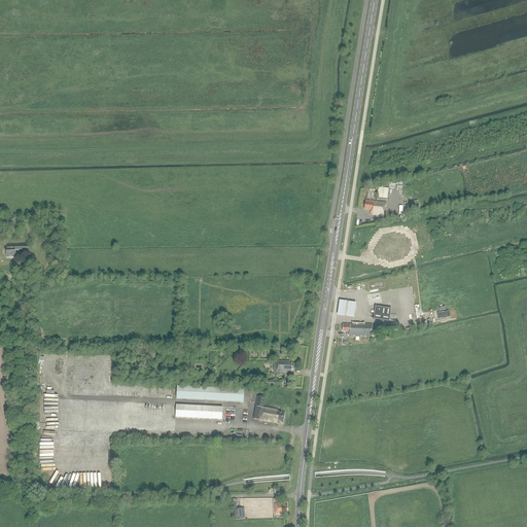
[(378,187),(378,198),(388,198),(388,187),(378,187)]
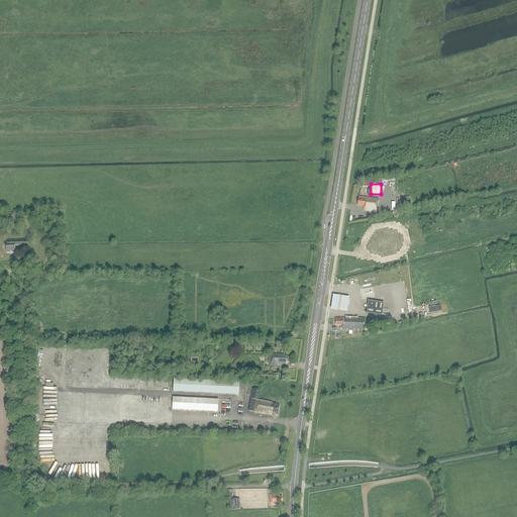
[(376,212),(378,199),(358,197),(357,206),(364,206),(363,210),(376,212)]
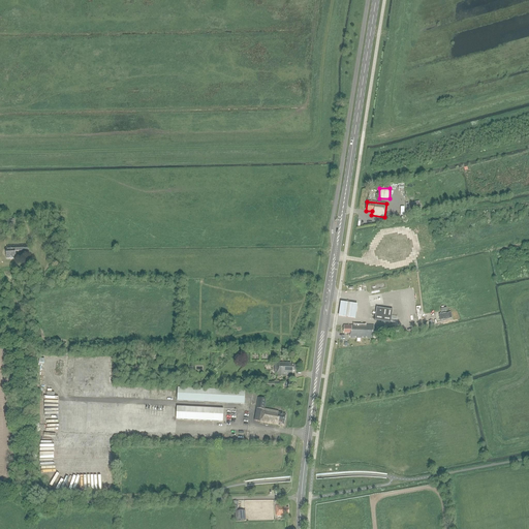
[(24,246),(23,244),(7,246),(7,247),(5,248),(6,258),(14,257),(14,251),(23,250),(24,253),(28,253),(27,245),(24,246)]
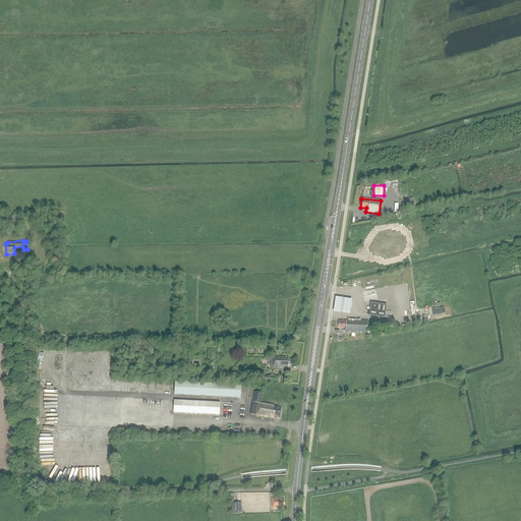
[(352,299),(335,296),(333,311),(350,313),(352,299)]
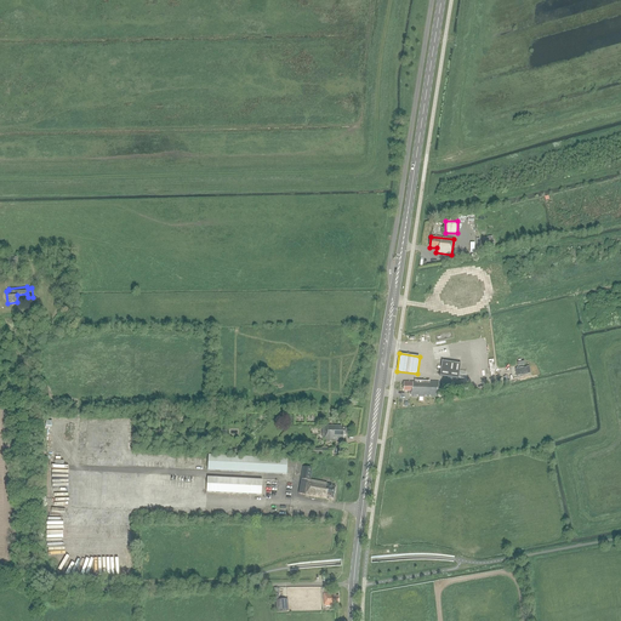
[(459,379),(461,363),(442,360),(439,376),(459,379)]
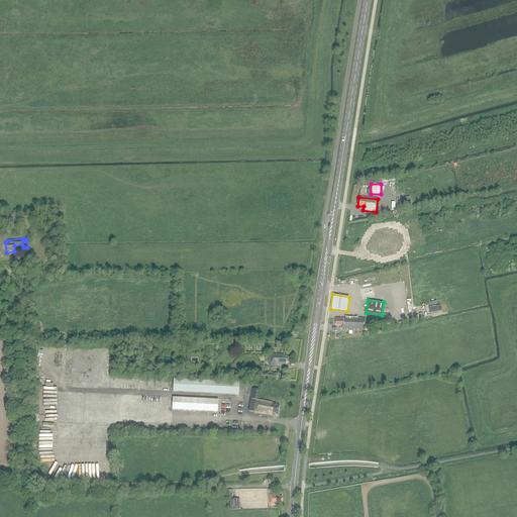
[(345,317),(345,318),(336,318),(335,325),(341,325),(341,330),(365,330),(366,318),(357,318),(357,317),(345,317)]
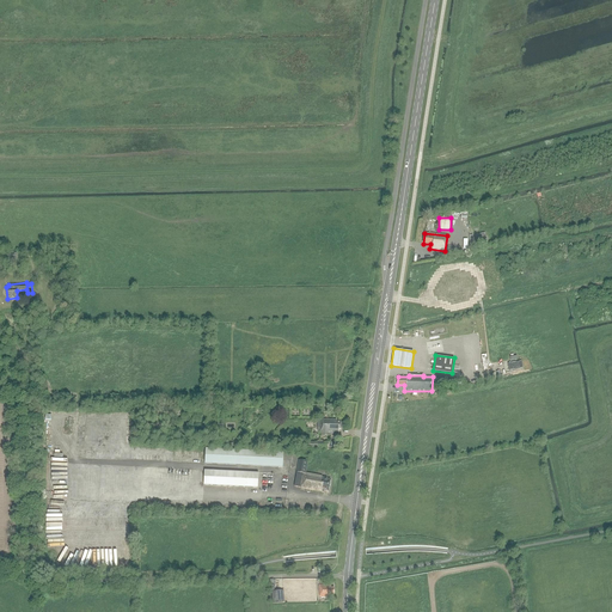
[(341,429),(341,423),(340,423),(340,420),(320,420),(320,434),(340,434),(340,429),(341,429)]
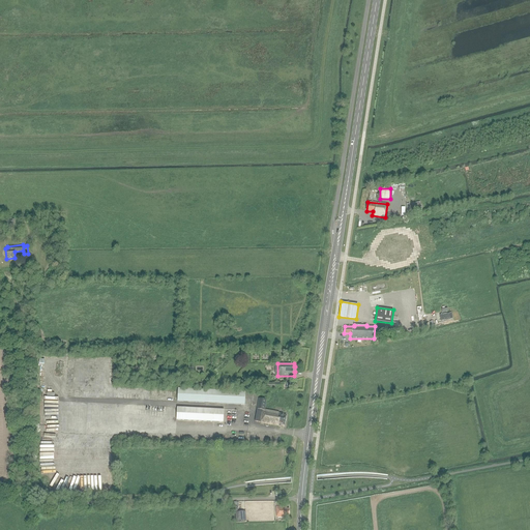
[(244,405),(245,391),(178,388),(177,402),(244,405)]
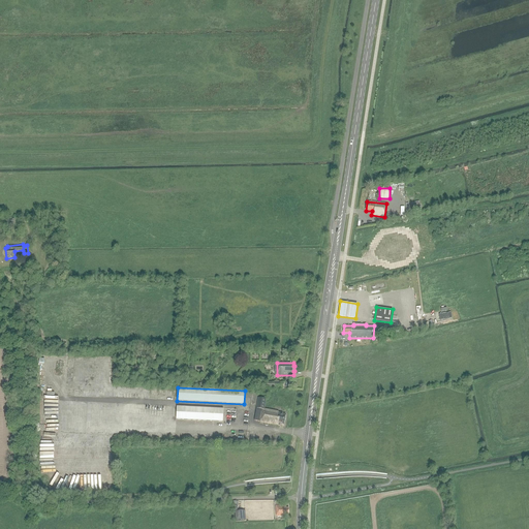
[(284,425),(286,414),(282,414),(283,412),(278,412),(278,411),(265,409),(266,399),(258,398),(254,421),(260,422),(260,423),(266,424),(265,425),(266,426),(267,426),(268,425),(268,424),(279,425),(279,424),(284,425)]
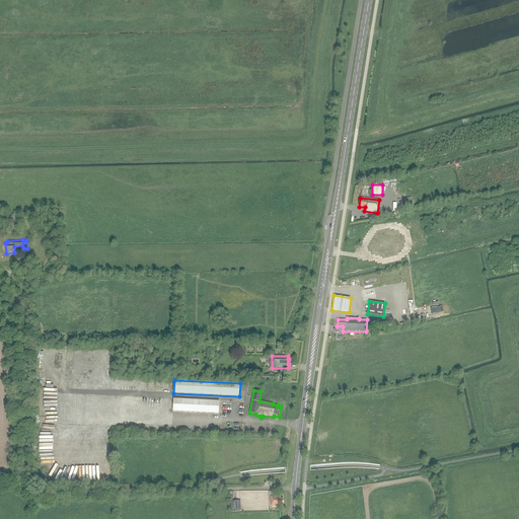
[(218,401),(172,399),(172,412),(218,415),(218,401)]
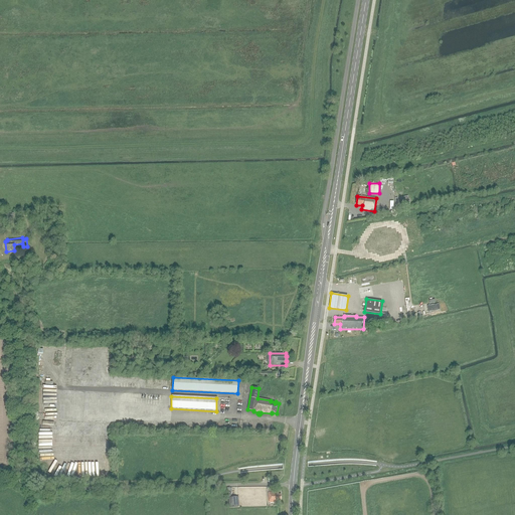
[(279,501),(281,500),(281,495),(279,495),(279,493),(275,493),(275,492),(269,492),(269,503),(279,503),(279,501)]
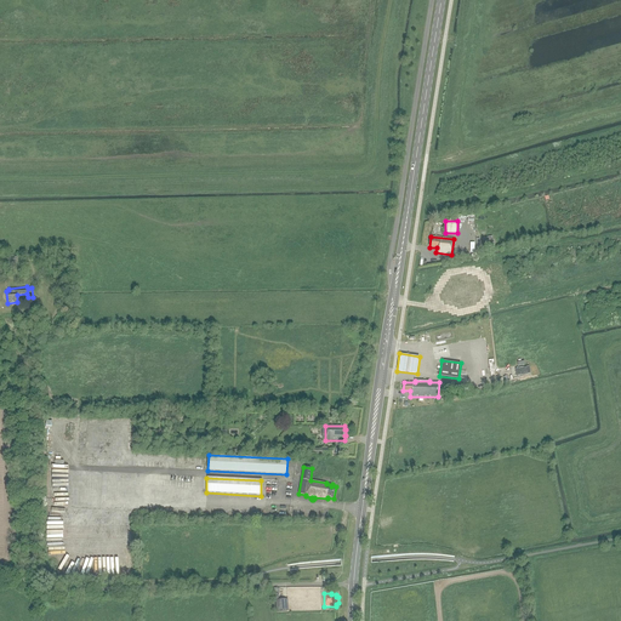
[(289,610),(288,599),(275,600),(275,611),(289,610)]
